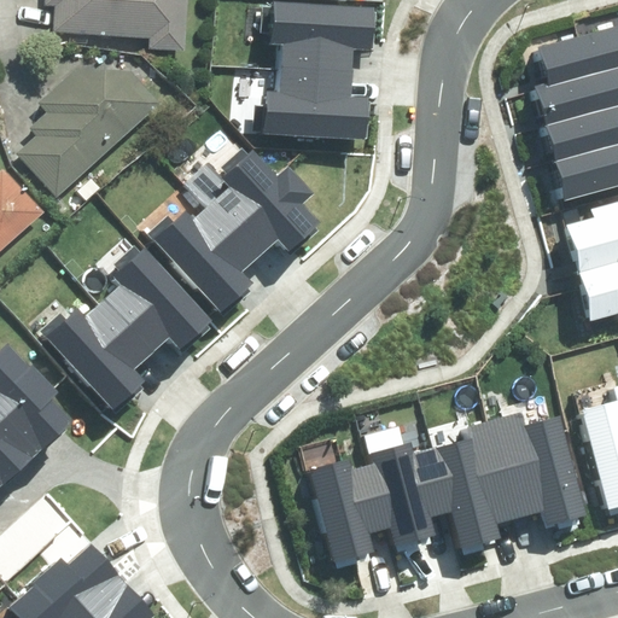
[(149,38),(149,48),(182,50),(184,0),(42,0),(44,5),(52,6),(51,33),(149,38)]
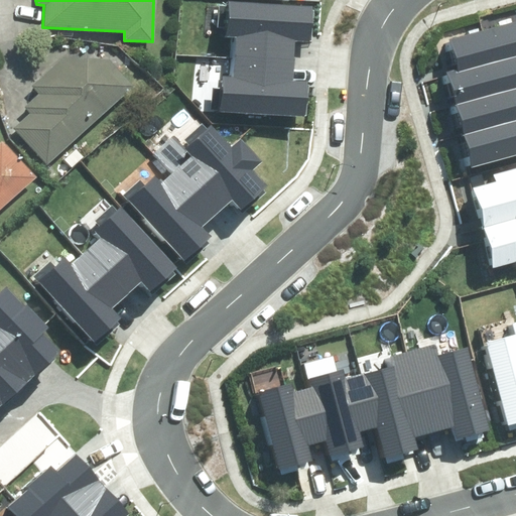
[(223,109),(306,113),(307,82),(292,81),(294,42),(313,43),(315,7),(230,3),(229,36),(236,36),(234,78),(224,77),(223,109)]
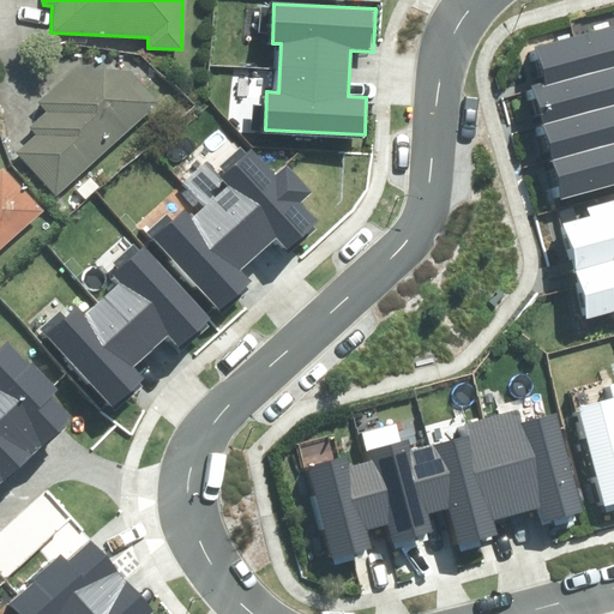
[(531,86),(561,198),(613,184),(613,26),(536,48),(545,83),(531,86)]
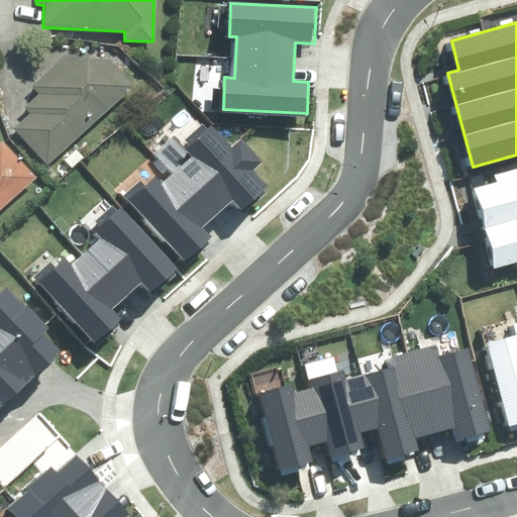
[(23,107),(30,114),(13,129),(44,166),(132,86),(108,60),(63,57),(29,86),(36,93),(23,107)]
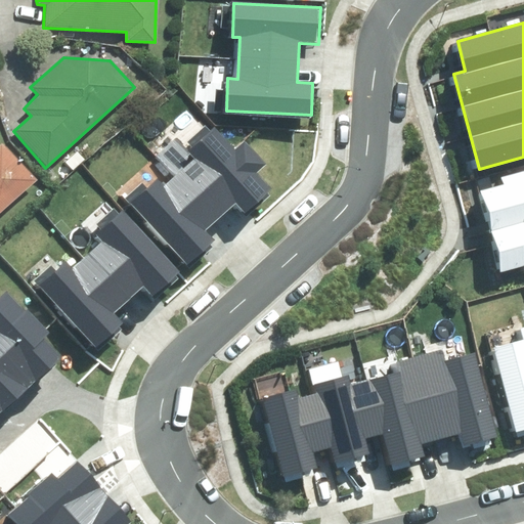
[(127,199),(189,263),(214,239),(205,230),(233,204),(245,215),(271,189),(257,174),(268,165),(244,138),(234,147),(215,128),(211,131),(205,125),(187,141),(194,148),(190,153),(176,138),(158,156),(176,175),(164,186),(158,180),(148,188),(142,183),(127,199)]
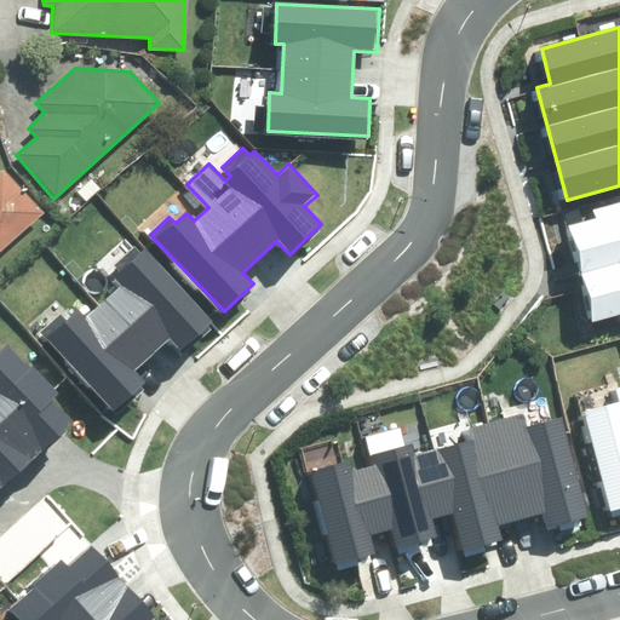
[(0,250),(40,214),(0,170),(0,250)]
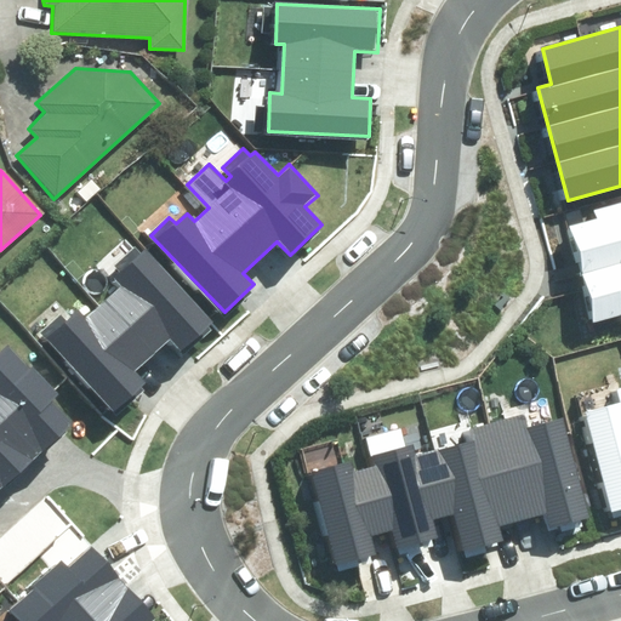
[(89,181),(75,193),(84,203),(97,191),(89,181)]
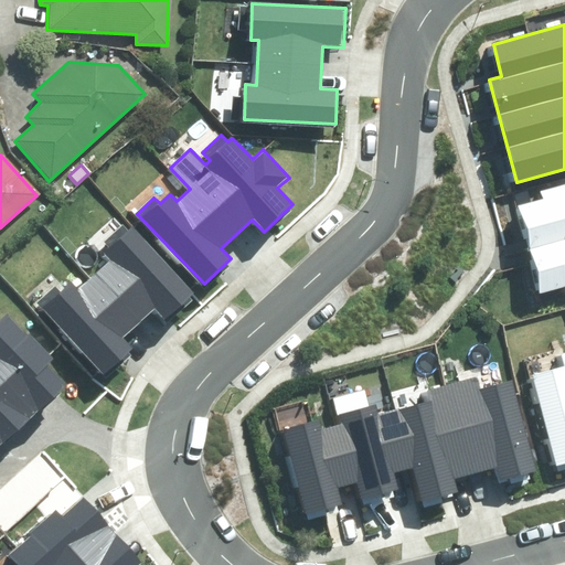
[(563,287),(564,297),(564,296),(564,182),(540,189),(543,200),(516,206),(541,292),(563,287)]
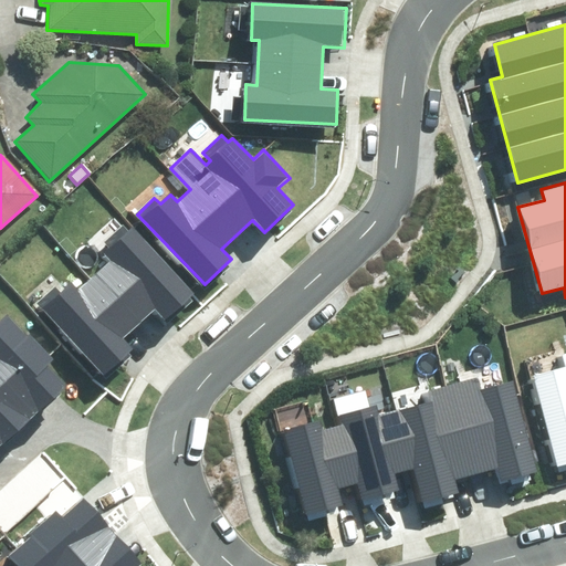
[(38,303),(105,376),(134,349),(123,337),(155,310),(165,321),(195,293),(134,228),(129,231),(124,224),(105,241),(112,249),(105,254),(113,263),(81,292),(73,283),(62,293),(56,286),(38,303)]
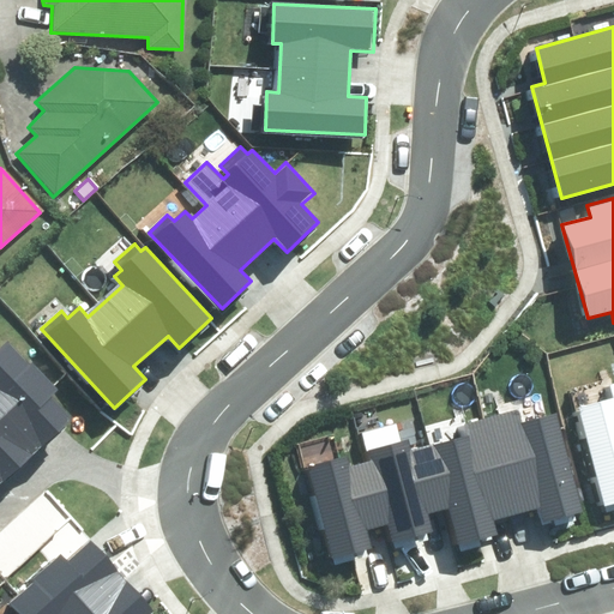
[(0,480),(72,416),(53,396),(59,390),(34,361),(30,365),(8,342),(0,349),(0,480)]
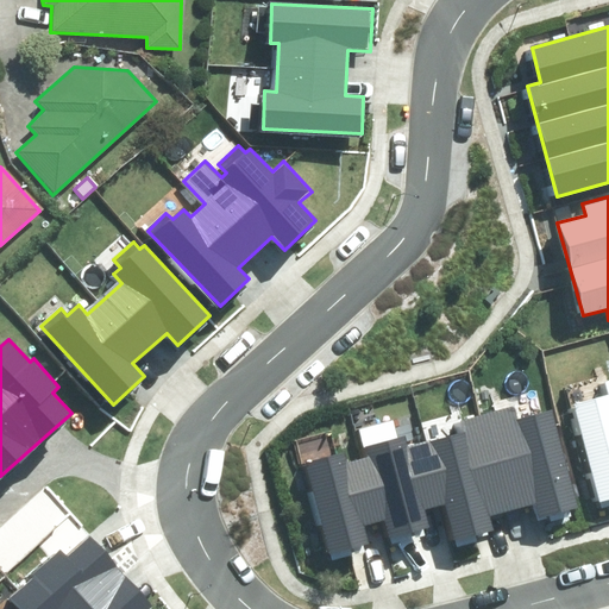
[(575,403),(602,502),(608,500),(608,381),(606,382),(608,394),(575,403)]
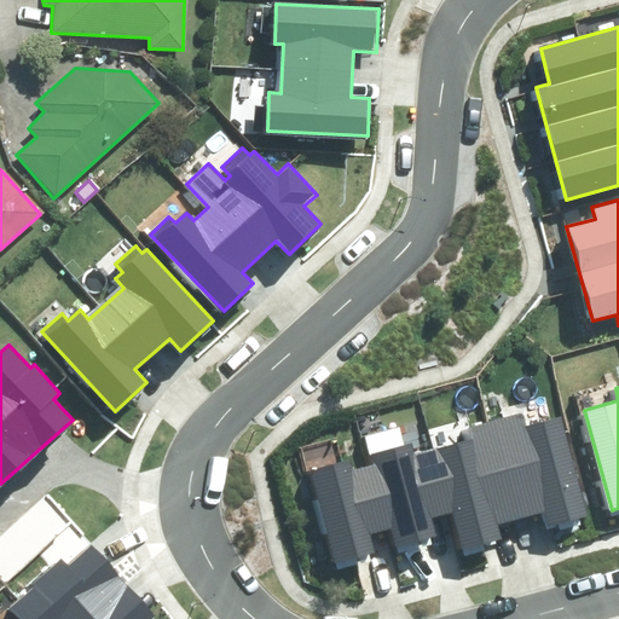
[(336,565),(376,553),(370,534),(391,528),(395,548),(438,536),(433,519),(450,514),(461,553),(504,539),(499,525),(542,513),(547,528),(589,516),(560,418),(526,428),(522,414),(467,429),(469,439),(417,453),(415,444),(372,455),(375,464),(352,470),(350,461),(310,472),(336,565)]
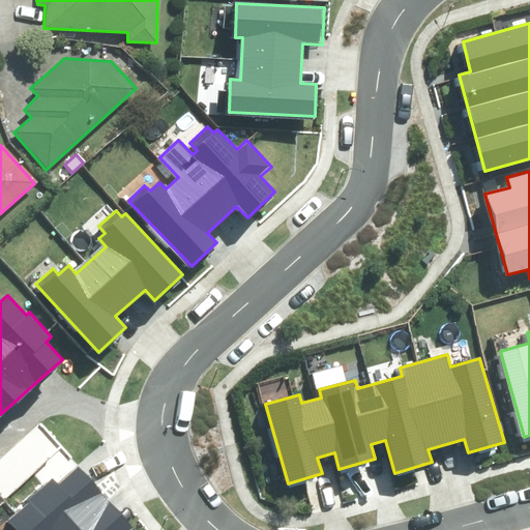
[(10,520),(19,529),(127,529),(130,527),(80,468),(60,484),(53,475),(27,497),(30,502),(10,520)]
